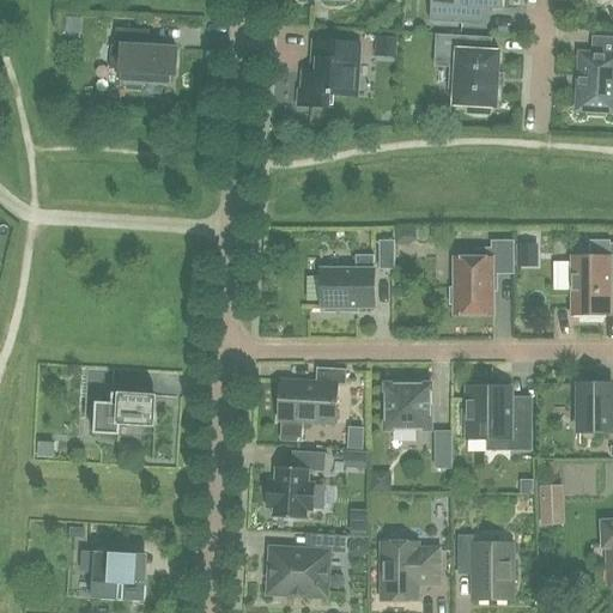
[(502,8),(502,0),(431,0),(431,20),(465,23),(466,6),(502,8)]
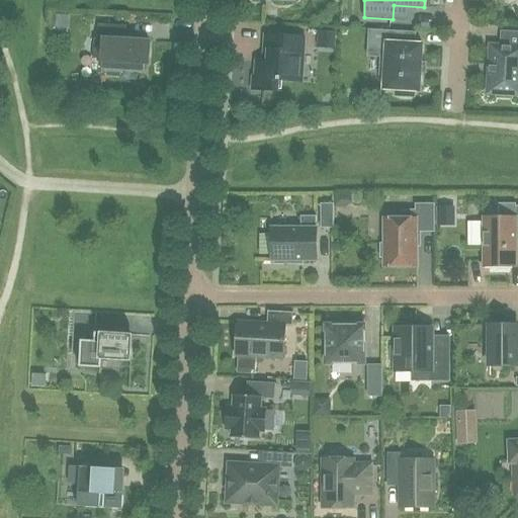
[(119,72),(146,74),(146,64),(148,64),(150,41),(125,40),(125,25),(98,24),(97,39),(103,39),(101,71),(107,72),(107,76),(119,76),(119,72)]
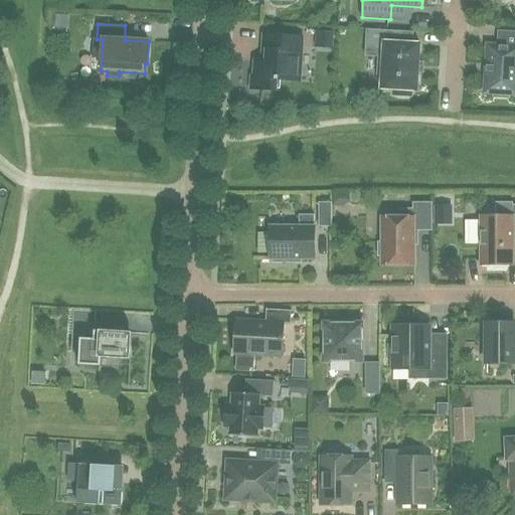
[(416,91),(419,44),(396,42),(397,30),(375,29),(375,41),(383,41),(383,56),(380,56),(379,74),(381,74),(381,89),(393,90),(393,94),(397,96),(406,97),(410,95),(411,91),(416,91)]
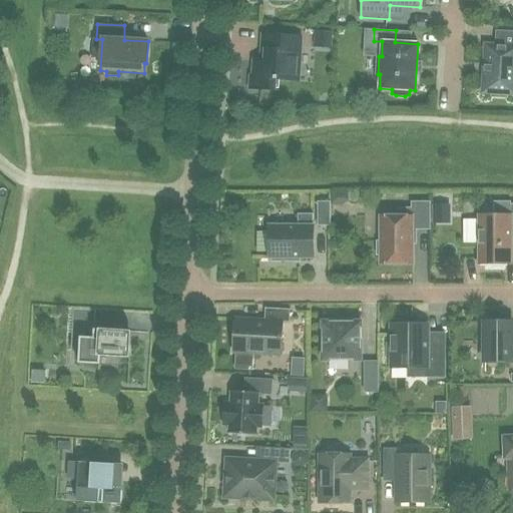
[(333,31),(315,30),(314,47),(332,49),(333,31)]
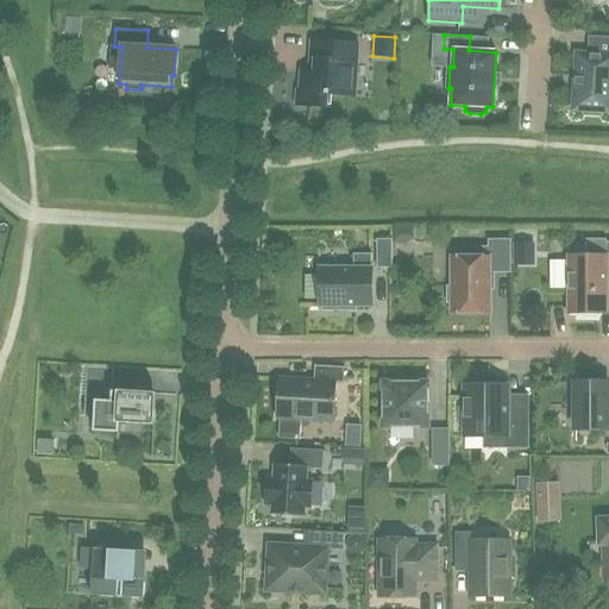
[(589,55),(577,54),(573,110),(583,110),(583,115),(601,117),(602,111),(608,111),(608,38),(589,38),(589,55)]
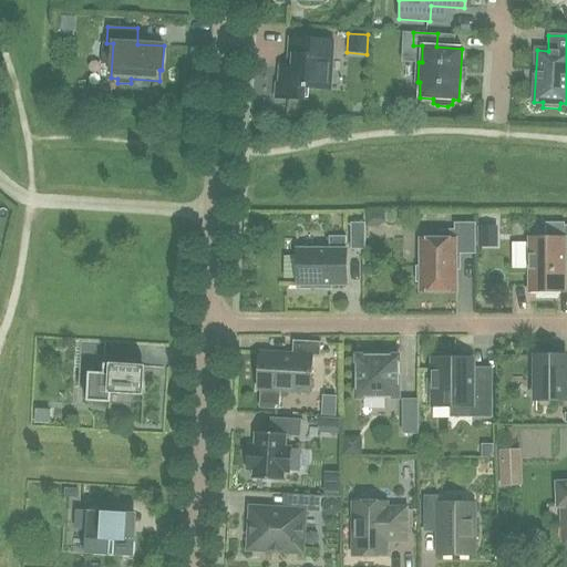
[(329,89),(332,41),(289,39),(289,55),(292,55),(291,66),(281,65),(280,83),(276,83),(275,98),(303,100),(305,88),(329,89)]
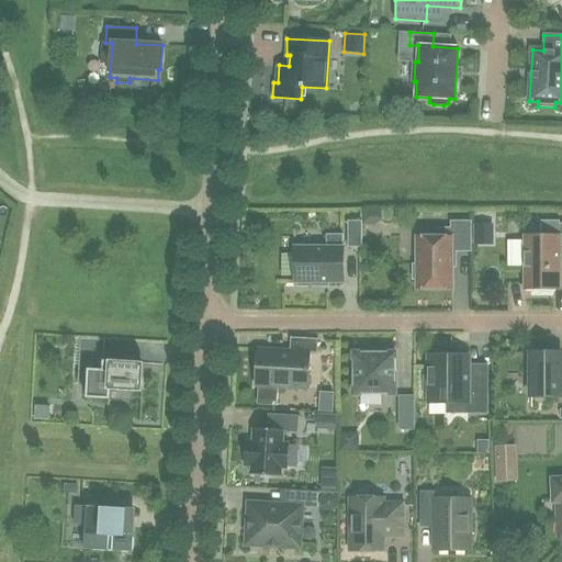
[(348,221),(348,247),(361,247),(361,221),(348,221)]
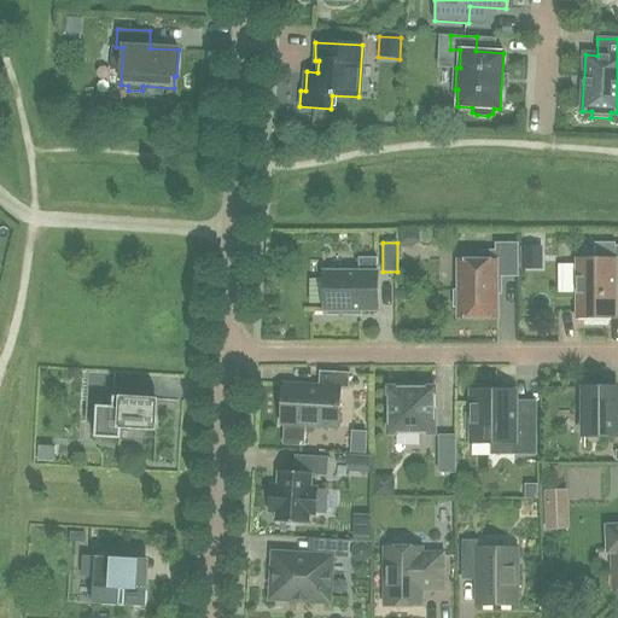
[(459,318),(496,318),(496,272),(518,272),(518,243),(495,243),(495,250),(478,250),(478,261),(459,261),(459,291),(454,291),(454,308),(459,308),(459,318)]
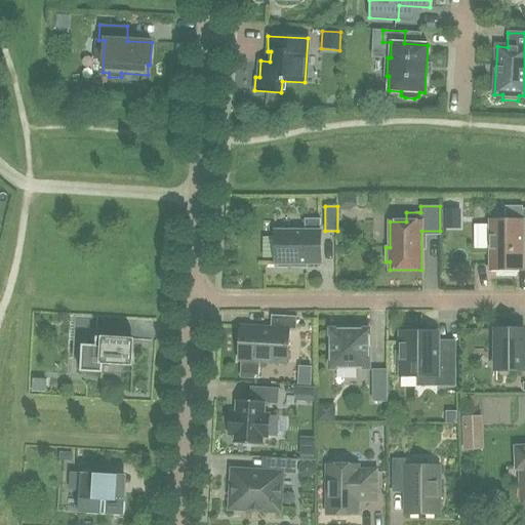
[(498,274),(514,274),(514,270),(523,270),(523,238),(524,237),(524,208),(522,209),(522,220),(490,220),(490,270),(498,270),(498,274)]
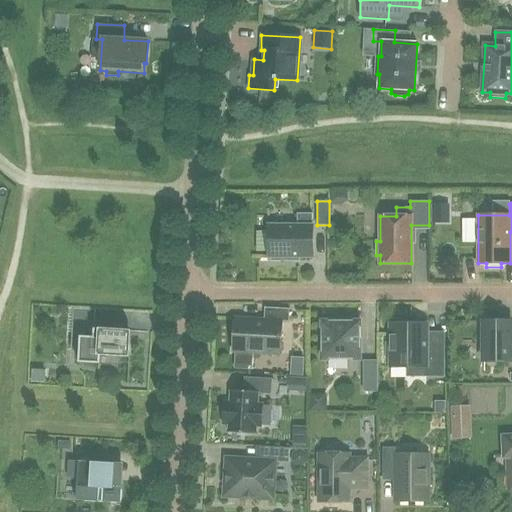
[(446,223),(446,204),(431,204),(431,223),(446,223)]
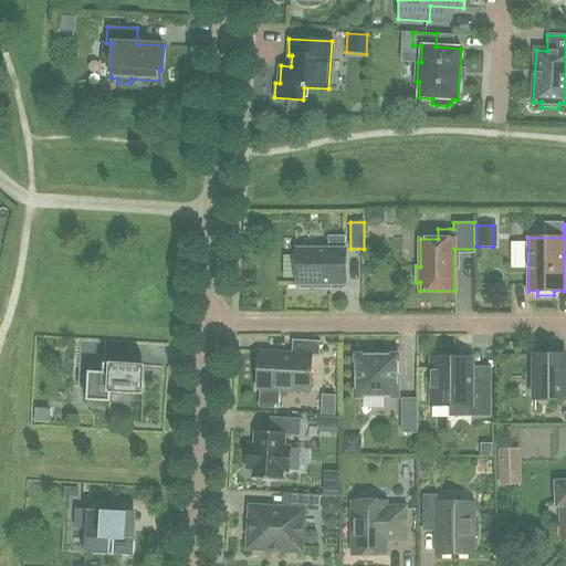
[(296,250),(296,285),(300,285),(300,290),(316,290),(316,285),(345,285),(345,237),(328,237),(328,250),(296,250)]
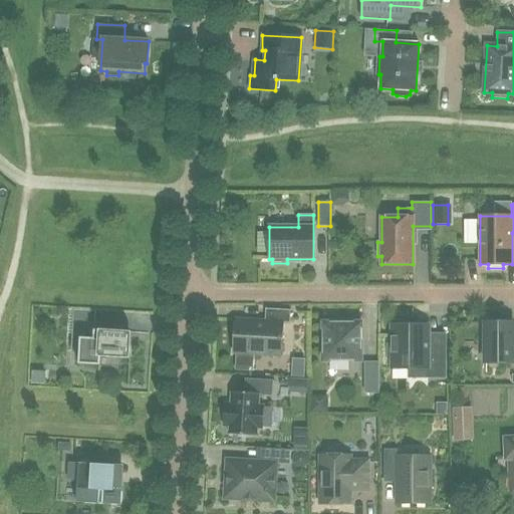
[(290,323),(290,310),(265,308),(265,321),(236,319),(233,353),(281,356),(283,322),(290,323)]
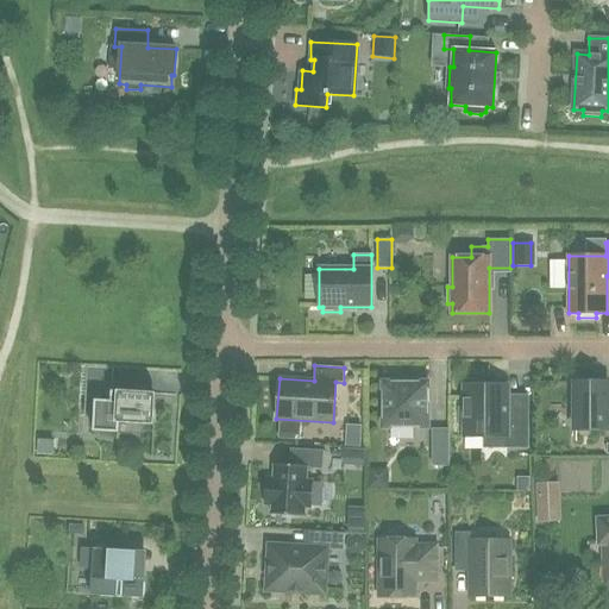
[(426,385),(415,385),(415,380),(396,380),(396,385),(385,385),(385,426),(426,425),(426,385)]
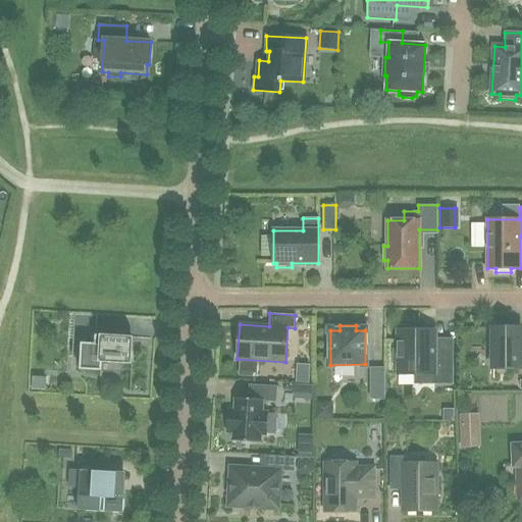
[(521,328),(492,327),(492,368),(521,368),(521,333),(521,334),(521,328)]
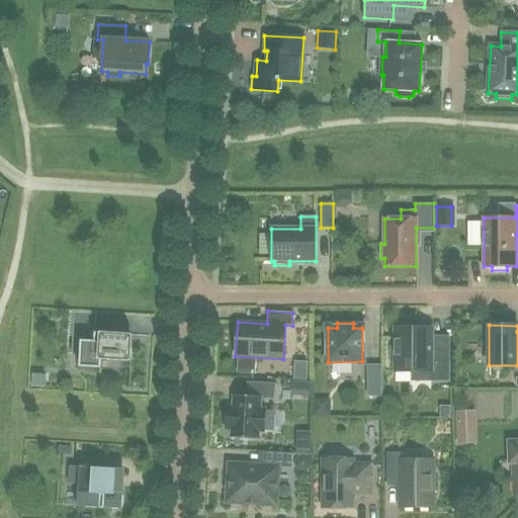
[(432,327),(395,327),(395,371),(431,371),(431,380),(449,380),(449,349),(432,349),(432,327)]
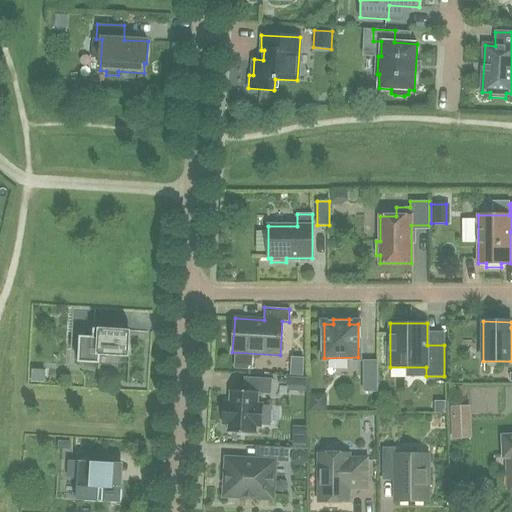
[(128,337),(129,331),(123,331),(123,330),(94,329),(93,337),(72,336),(72,333),(71,333),(70,351),(79,351),(78,363),(100,364),(100,356),(130,357),(131,338),(128,337)]
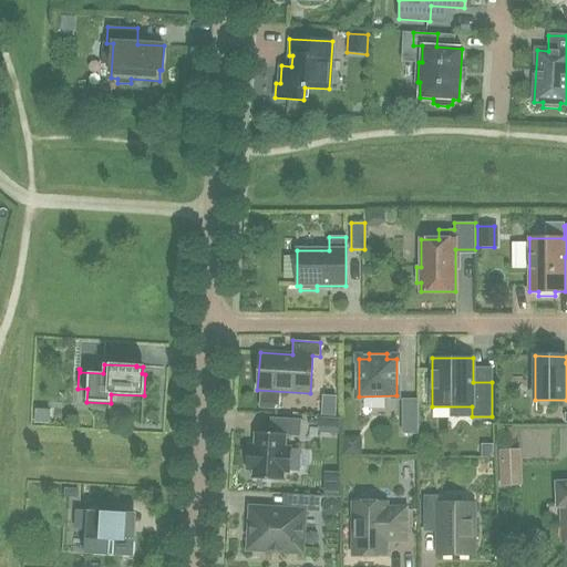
[(377,422),(398,423),(399,402),(378,401),(377,422)]
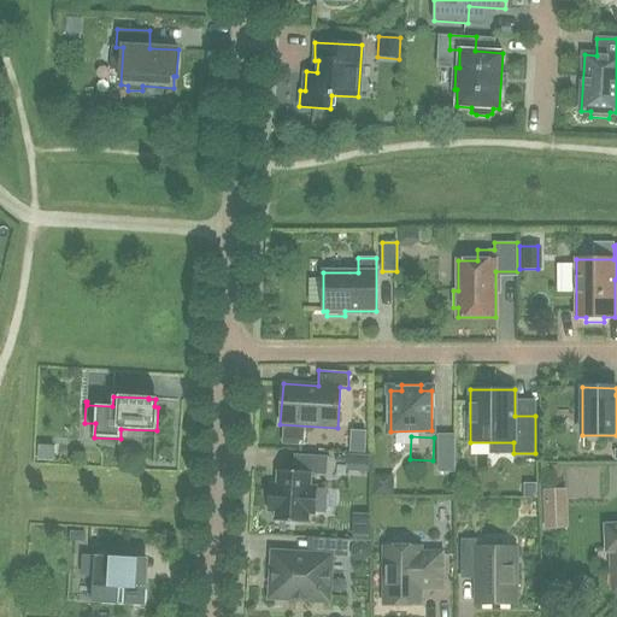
[(456,442),(439,442),(439,471),(456,471),(456,442)]
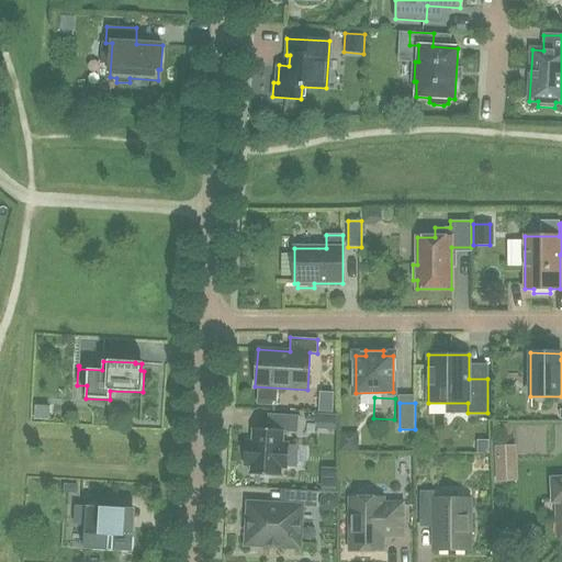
[(299,416),(268,414),(267,429),(253,429),(253,442),(246,442),(244,464),(250,465),(250,474),(281,476),(281,468),(287,468),(289,445),(282,445),(283,433),(298,433),(299,416)]
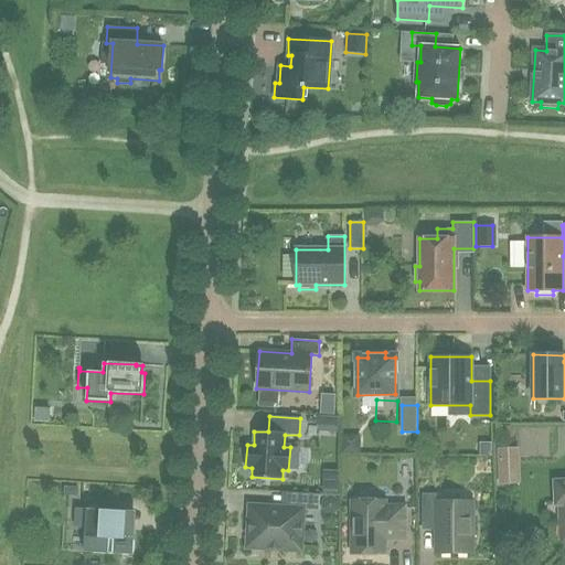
[(318,430),(339,432),(340,417),(319,416),(318,430)]
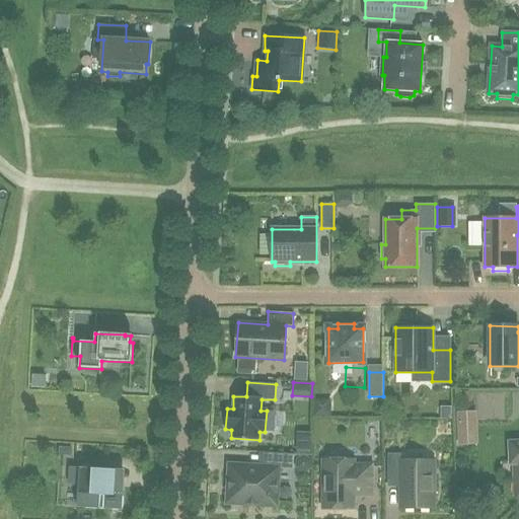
[(456,412),(458,445),(478,444),(476,411),(456,412)]
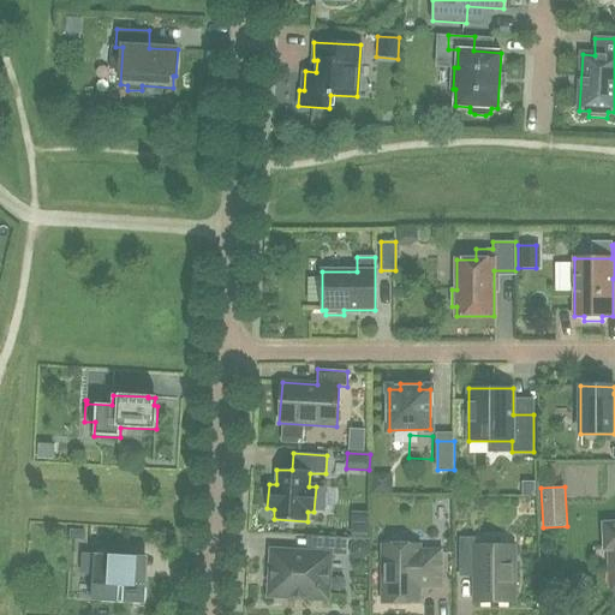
[(272,550),(269,596),(328,599),(330,554),(347,555),(347,538),(318,536),(318,553),(272,550)]
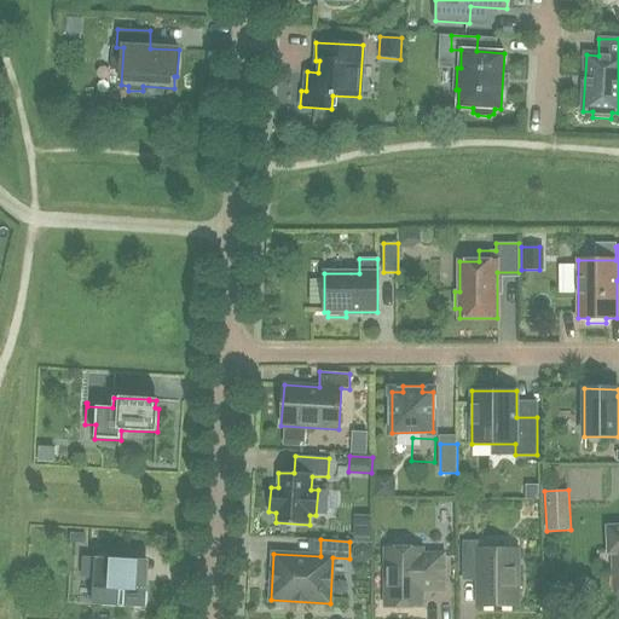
[(478,541),(463,541),(463,571),(478,571),(478,607),(519,607),(519,549),(478,549),(478,541)]
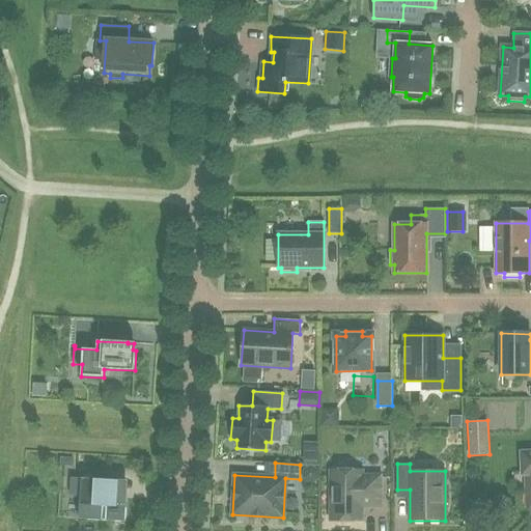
[(363,476),(363,471),(331,471),(331,521),(362,521),(362,510),(366,507),(382,507),(382,476),(363,476)]
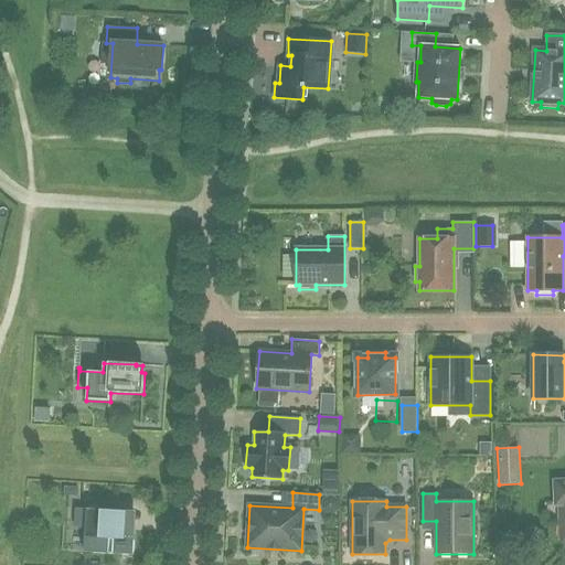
[(128,539),(116,539),(117,504),(102,503),(100,510),(87,509),(75,509),(74,526),(87,528),(85,548),(85,553),(109,554),(109,553),(127,555),(128,539)]
